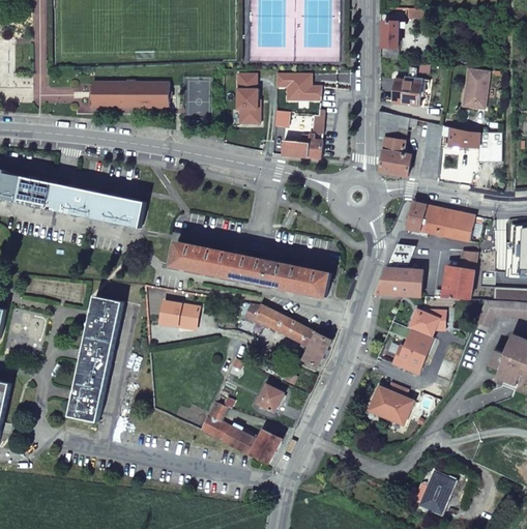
[(407,15),(407,19),(426,19),(426,9),(407,8),(392,8),(392,13),(407,15)]
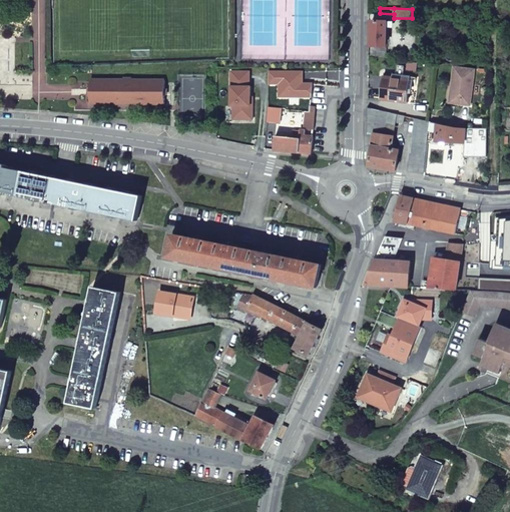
[(390,26),(391,21),(369,20),(369,55),(385,57),(386,26),(390,26)]
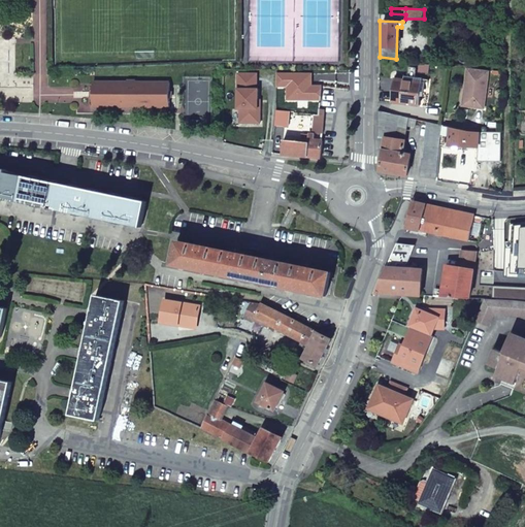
[(483,107),(487,69),(466,67),(461,104),(483,107)]
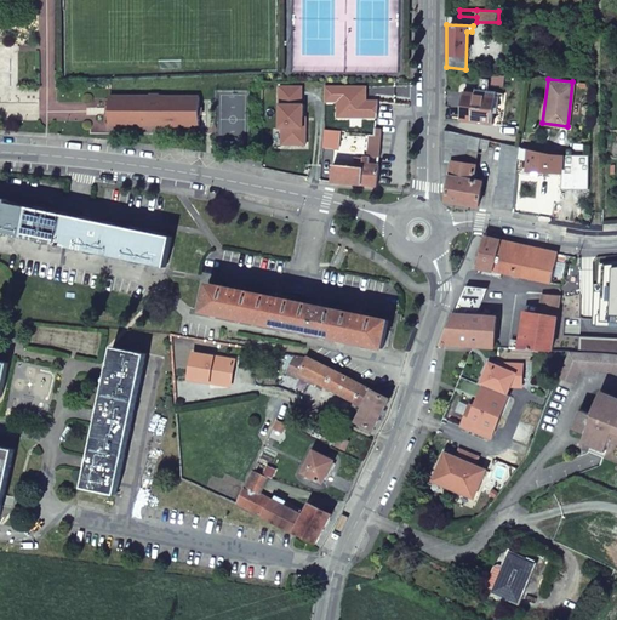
[(493,96),(461,92),(457,120),(490,124),(493,96)]
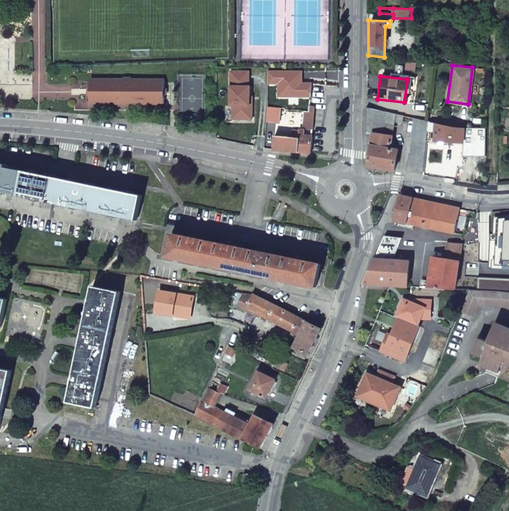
[(163,81),(89,81),(88,105),(163,105),(163,81)]
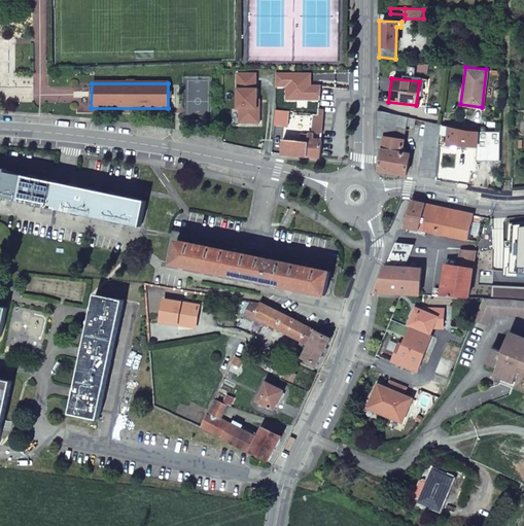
[(284,99),(283,110),(290,111),(290,112),(312,114),(312,131),(320,133),(322,108),(318,108),(319,90),(294,86),(292,99),(284,99)]
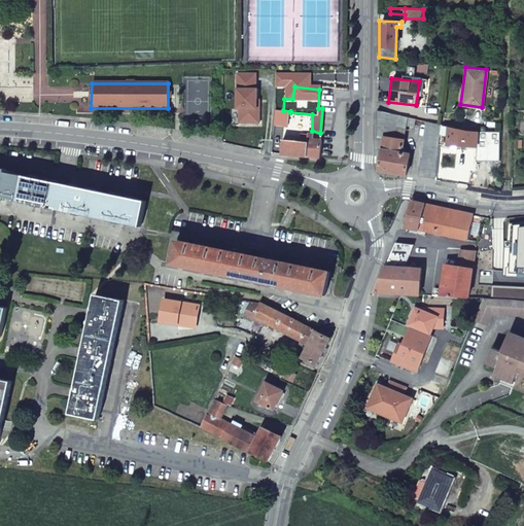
[(413,118),(376,110),(376,137),(382,138),(377,170),(405,175),(409,154),(399,152),(405,125),(412,127),(413,118)]
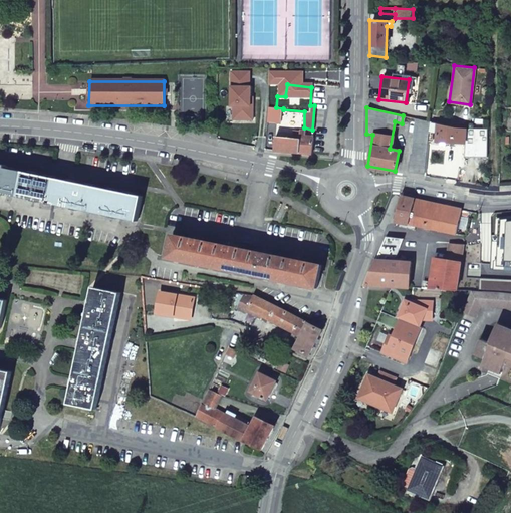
[(485,141),(486,130),(465,127),(429,121),(427,141),(430,142),(431,130),(435,130),(435,142),(464,143),(464,139),(485,141)]
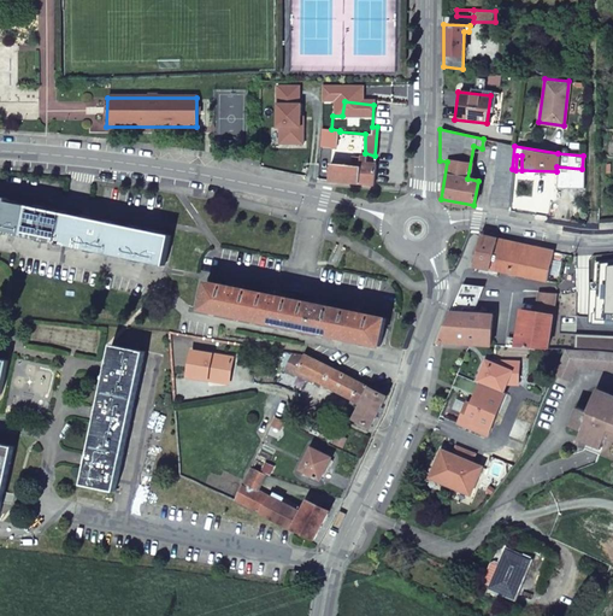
[(329,164),(328,180),(372,185),(375,163),(365,162),(365,157),(359,156),(358,166),(329,164)]
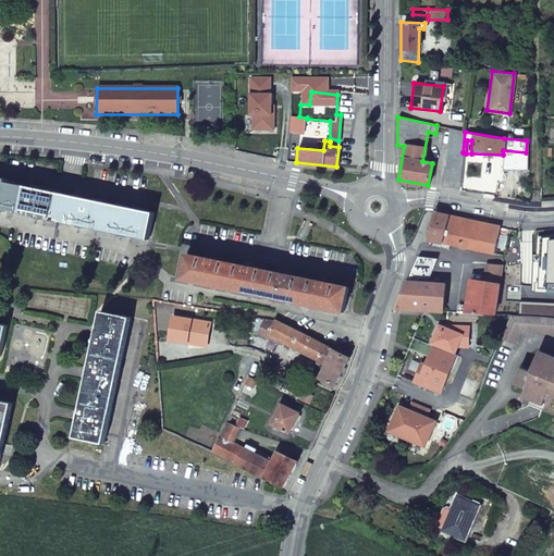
[(146,239),(147,234),(150,221),(151,212),(4,182),(5,180),(0,178),(0,209),(5,211),(7,209),(34,215),(34,217),(41,219),(41,217),(51,219),(50,221),(53,221),(54,220),(77,224),(77,226),(85,227),(85,226),(121,234),(120,235),(127,237),(128,235),(146,239)]
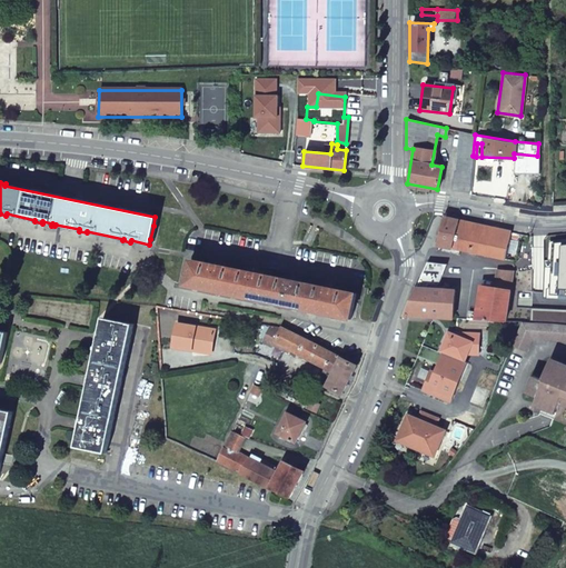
[(509,231),(443,217),(437,245),(504,258),(509,231)]
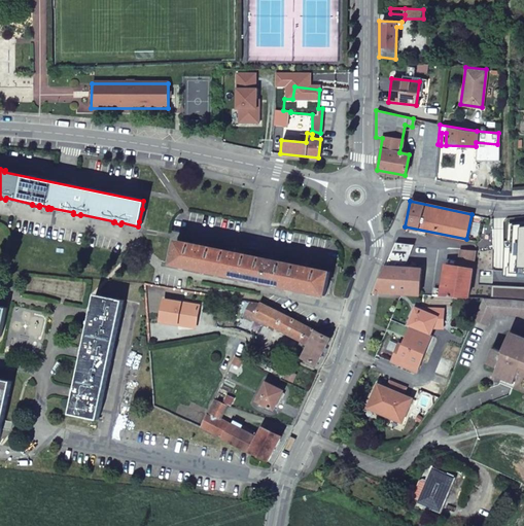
[(503,236),(523,234),(523,213),(501,216),(503,236)]
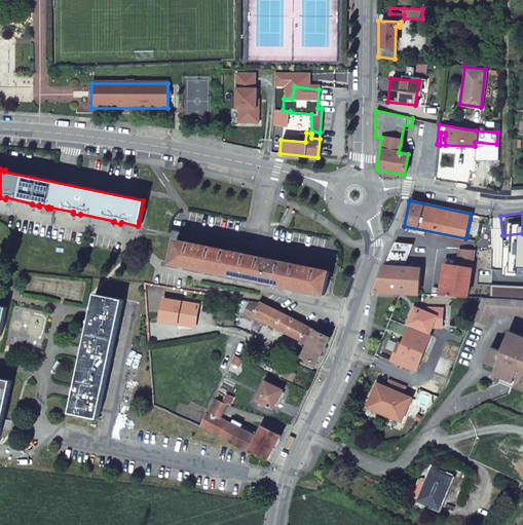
[(322,294),(323,292),(325,278),(327,270),(310,267),(311,264),(307,265),(303,264),(299,263),(296,261),(296,264),(275,260),(275,258),(272,258),(268,257),(265,256),(262,254),(261,258),(239,254),(240,250),(237,251),(233,250),(230,250),(227,248),(226,251),(206,247),(207,244),(202,244),(199,242),(196,241),(193,239),(192,244),(175,240),(170,263),(322,294)]
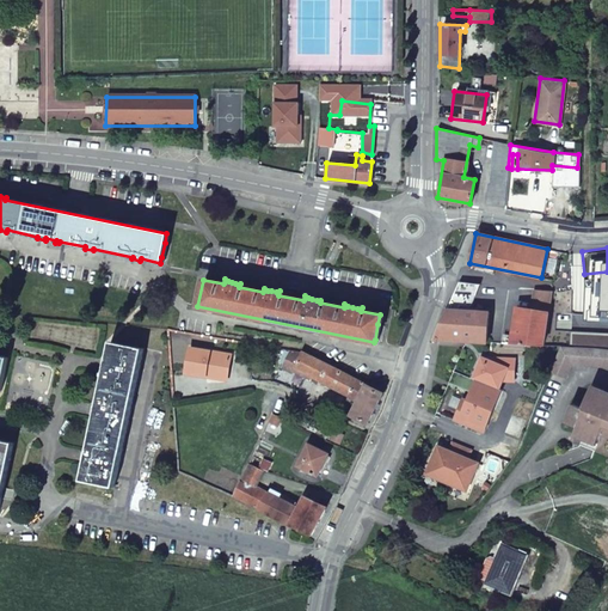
[(431,338),(464,341),(484,341),(486,310),(458,310),(449,309),(449,303),(461,304),(462,293),(466,293),(467,282),(456,281),(431,338)]
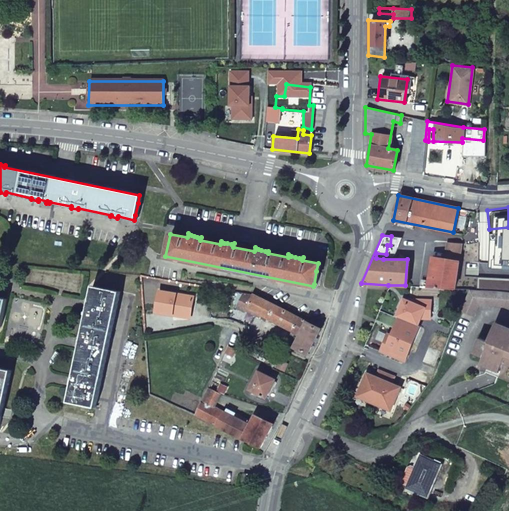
[(472,256),(508,254),(508,241),(472,243),(472,256)]
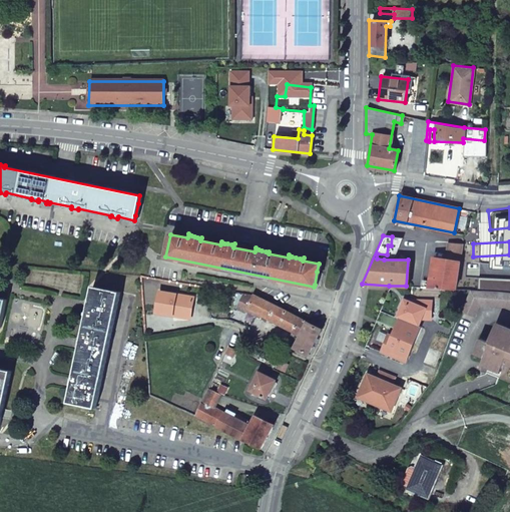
[(430,288),(454,289),(456,273),(459,249),(460,243),(445,242),(443,259),(435,258),(430,288)]
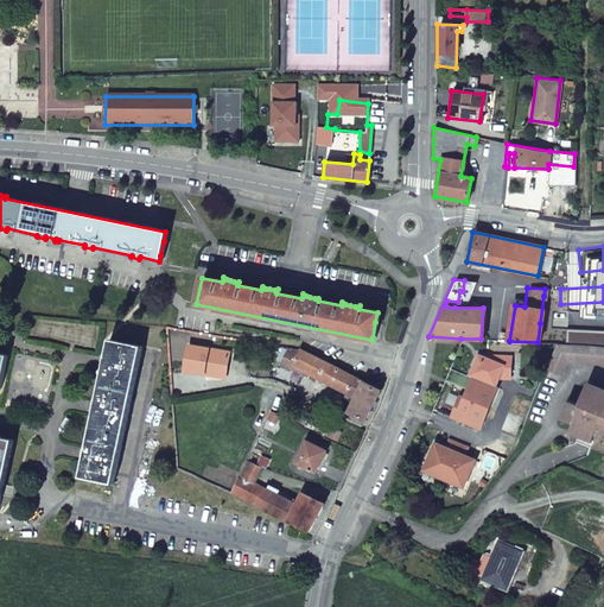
[(603,327),(540,323),(538,342),(553,343),(603,346),(603,327)]
